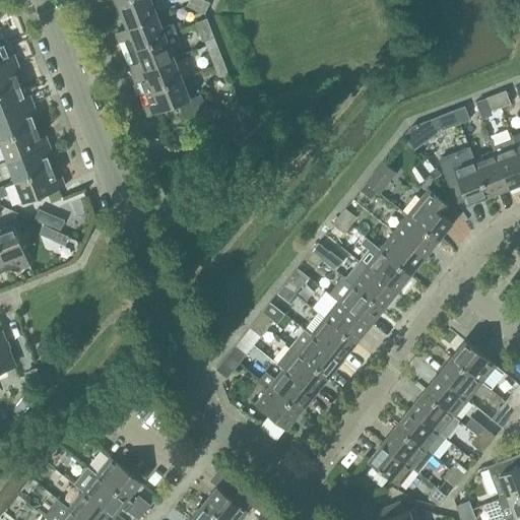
[(158,18),(150,0),(116,0),(128,29),(128,30),(158,18)]
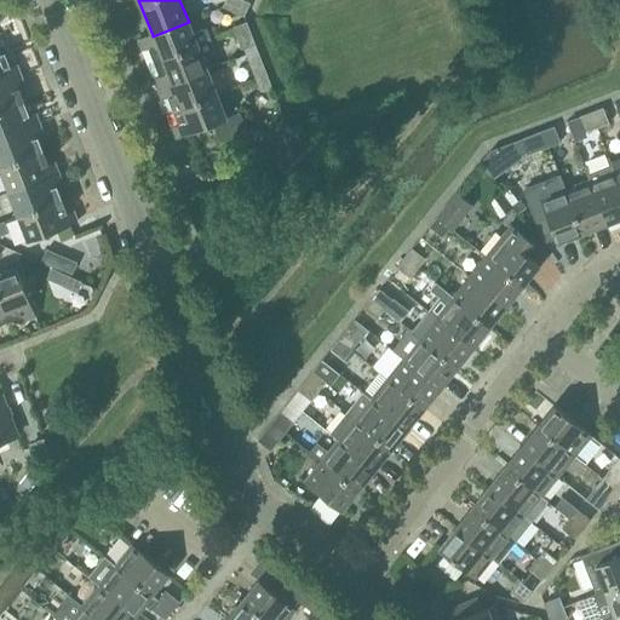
[(227,0),(224,7),(234,12),(239,0),(227,0)]
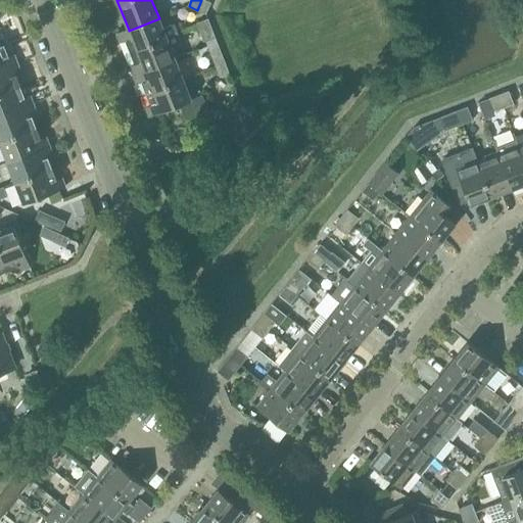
[(203,0),(201,0),(197,10),(206,14),(211,3),(203,0)]
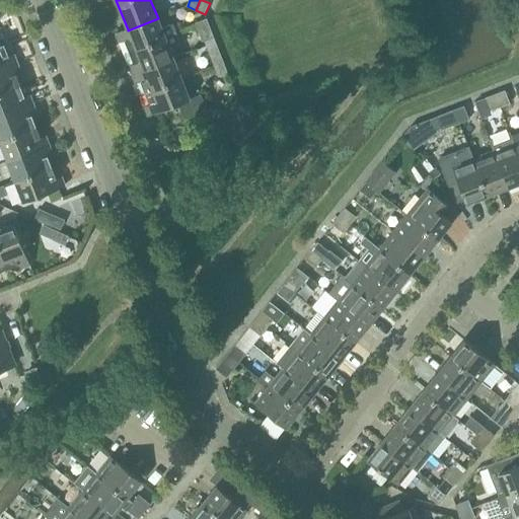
[(125,40),(130,53),(176,34),(172,24),(161,28),(158,18),(128,30),(128,29),(117,33),(120,42),(125,40)]
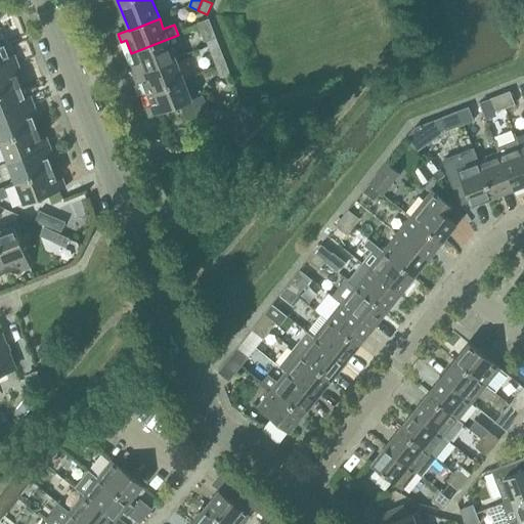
[(209,19),(198,24),(201,33),(213,29),(209,19)]
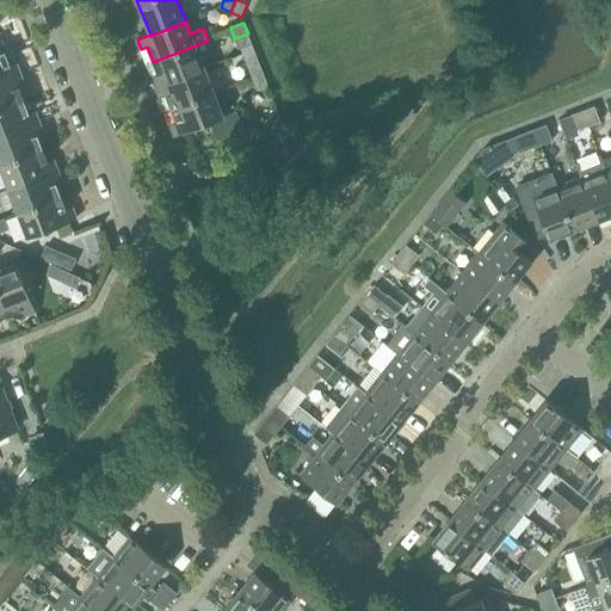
[(248,34),(234,38),(239,49),(252,44),(248,34)]
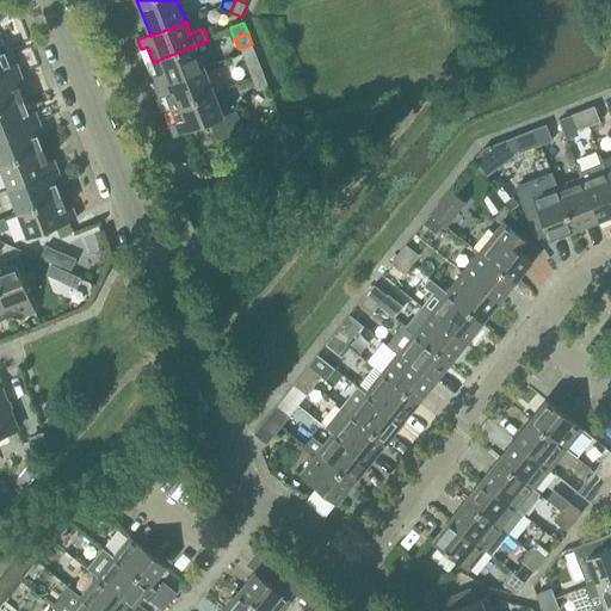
[(153,79),(156,88),(204,69),(199,55),(211,50),(208,41),(153,62),(159,78),(153,79)]
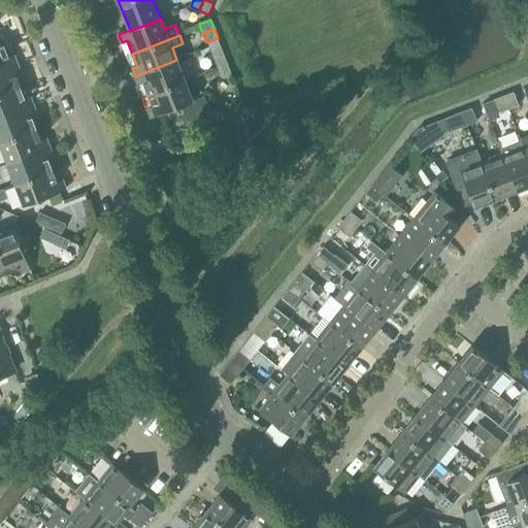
[(0,71),(19,65),(15,57),(10,59),(5,45),(0,46),(0,71)]
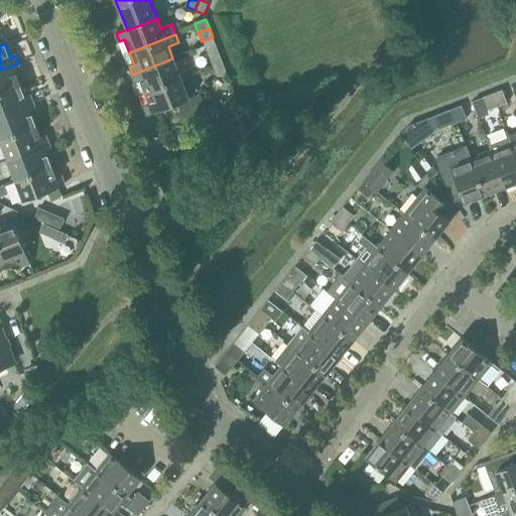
[(218,49),(209,53),(214,66),(223,62),(218,49)]
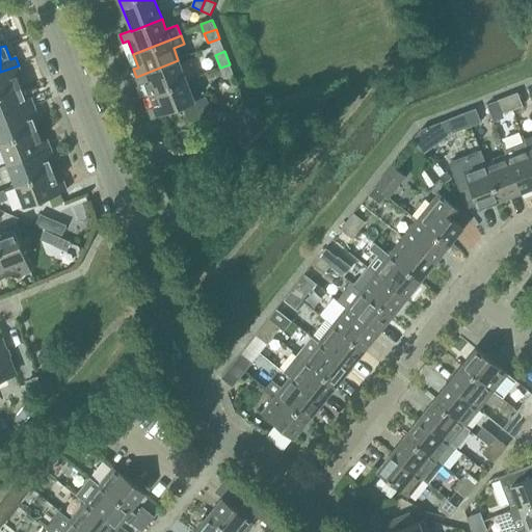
[(149,96),(186,81),(178,60),(136,77),(139,84),(144,82),(149,96)]
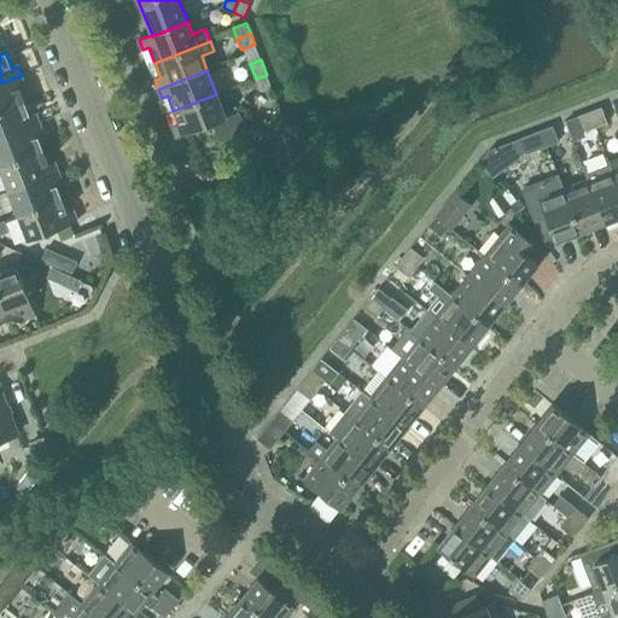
[(267,75),(256,79),(261,92),(272,88),(267,75)]
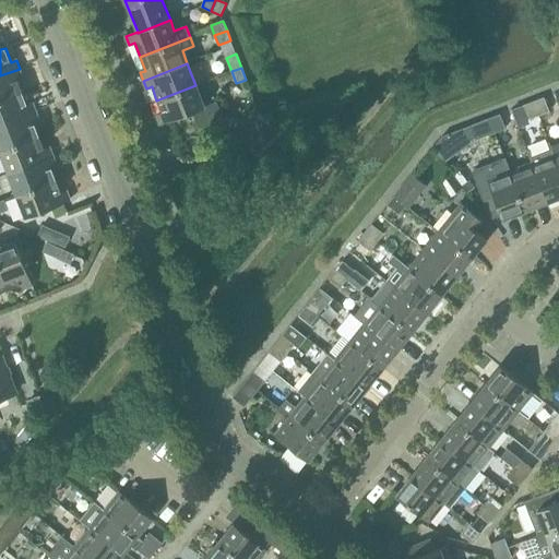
[(20,69),(0,75),(0,100),(23,93),(18,79),(23,76),(20,69)]
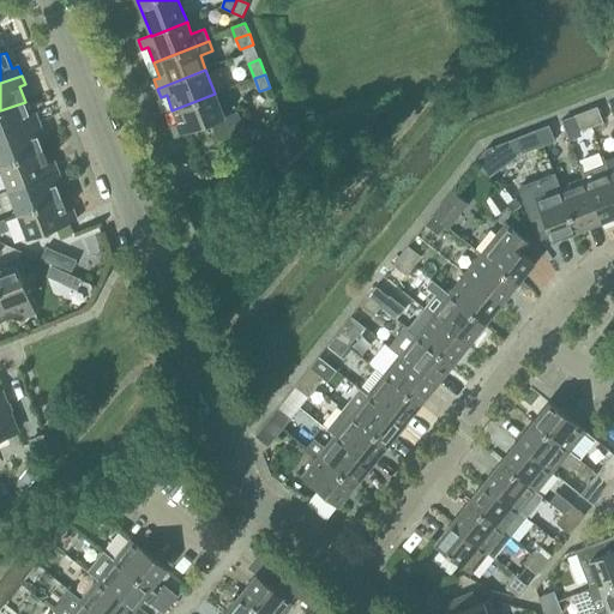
[(215,94),(172,110),(178,126),(173,128),(176,138),(211,124),(218,142),(246,131),(239,113),(224,118),(215,94)]
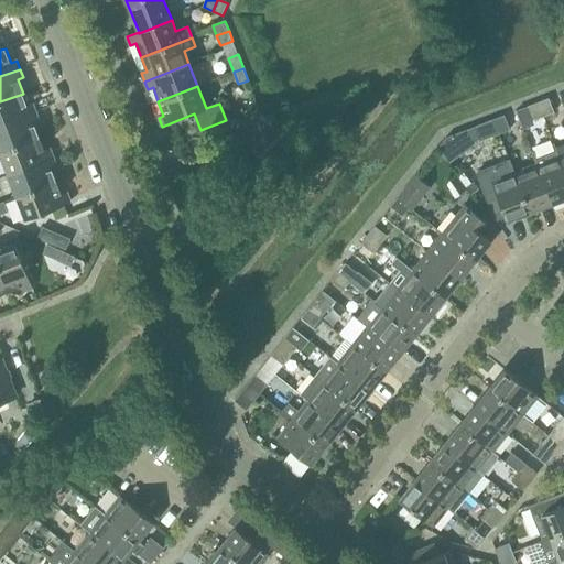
[(23,94),(0,101),(0,127),(36,114),(33,105),(28,107),(23,94)]
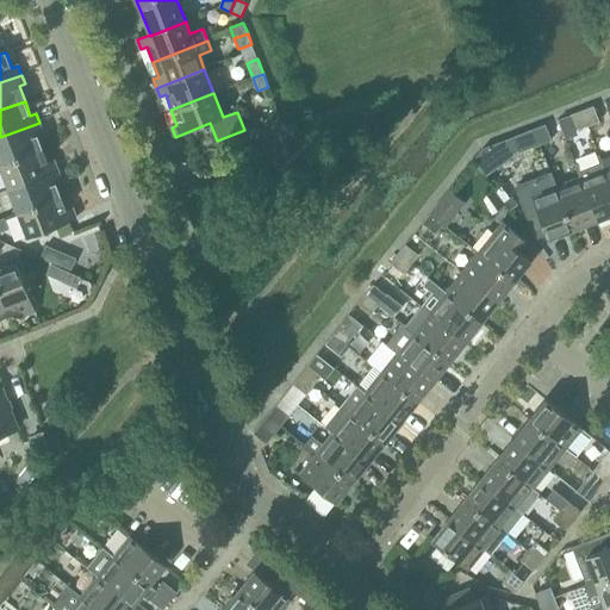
[(583,111),(589,126),(599,123),(593,106),(583,111)]
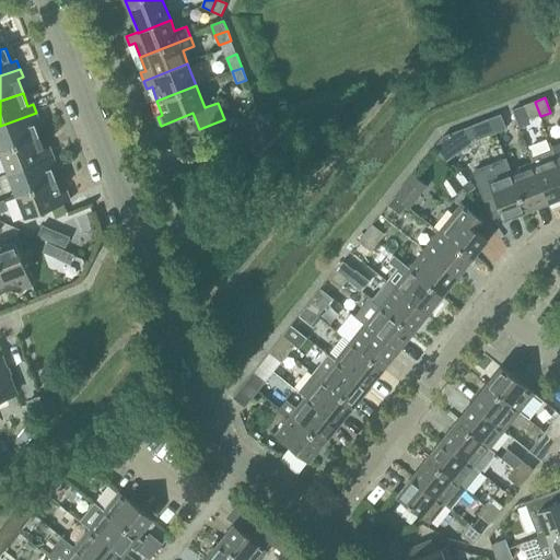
[(524,106),(511,111),(518,130),(531,125),(529,120),(540,116),(535,102),(524,106)]
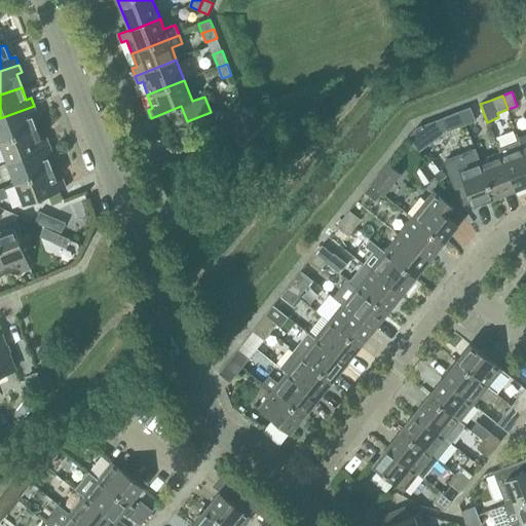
[(34,106),(0,118),(0,141),(1,143),(37,128),(32,115),(37,113),(34,106)]
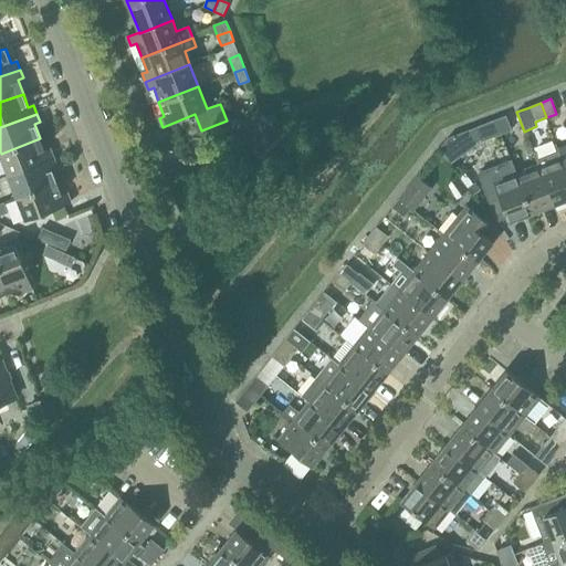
[(506,116),(496,119),(502,134),(512,130),(506,116)]
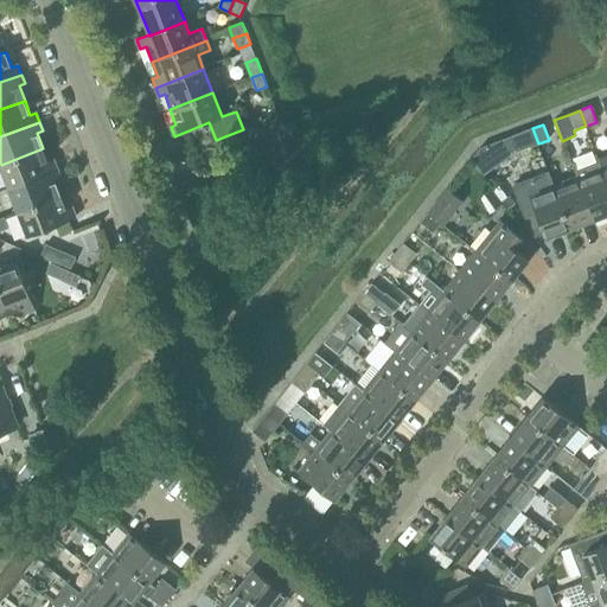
[(532,128),(512,136),(518,152),(538,144),(532,128)]
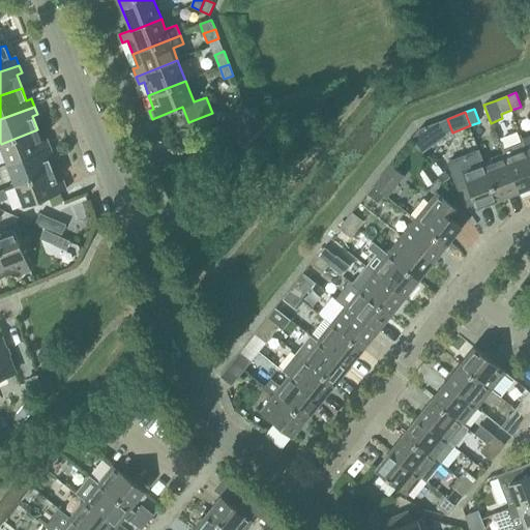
[(37,129),(1,144),(8,165),(51,148),(48,141),(42,143),(37,129)]
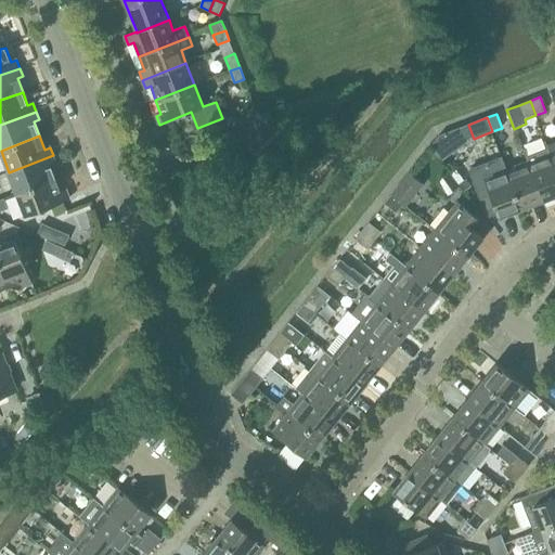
[(529,162),(544,201),(554,196),(554,164),(547,144),(546,144),(545,141),(523,150),(528,163),(529,162)]
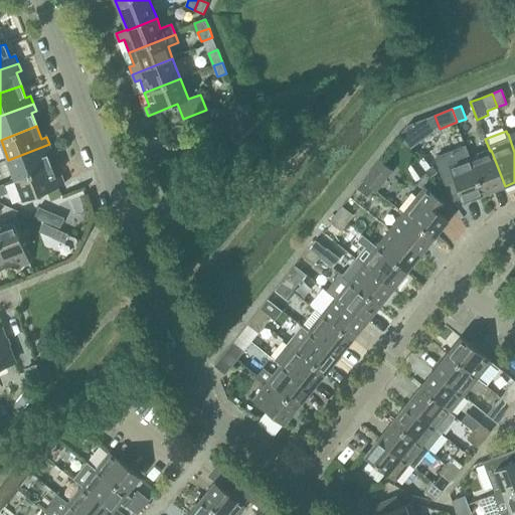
[(49,144),(8,160),(16,180),(52,166),(47,154),(52,152),(49,144)]
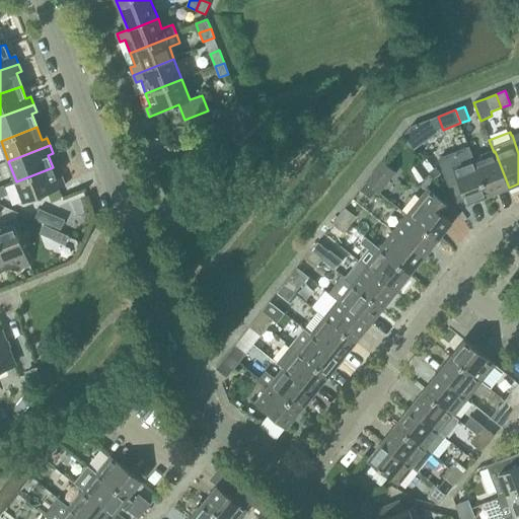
[(469,147),(438,158),(455,203),(465,199),(467,204),(488,196),(489,196),(474,159),(469,147)]
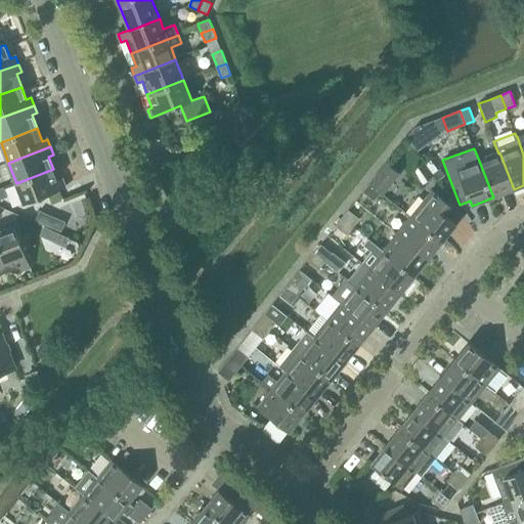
[(493,198),(514,189),(499,153),(498,154),(479,161),(493,198)]
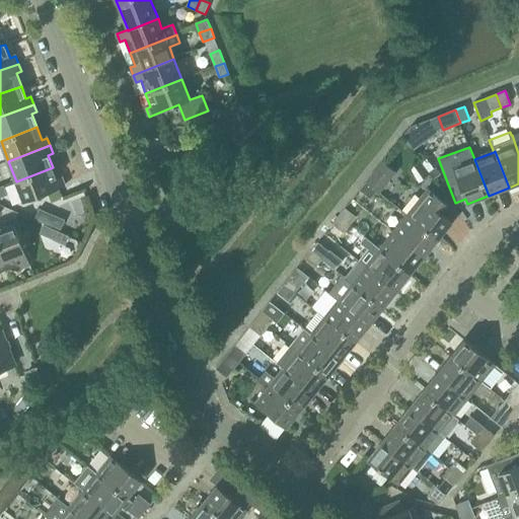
[(372,174),(366,181),(377,192),(379,193),(396,172),(383,161),(372,174)]
